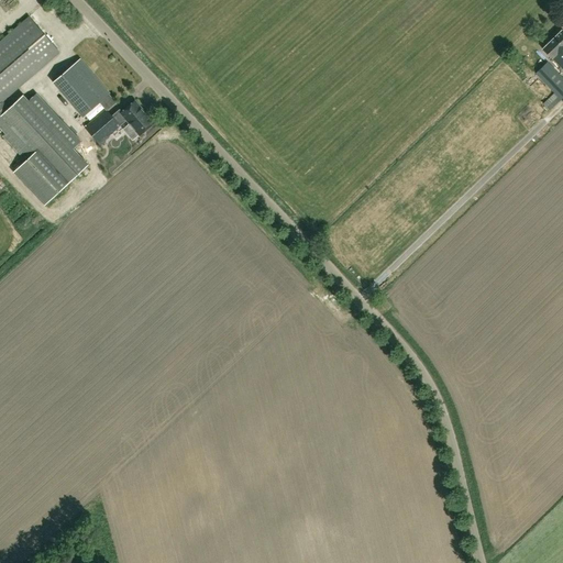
[(0,41),(0,102),(1,102),(59,52),(29,17),(0,41)]
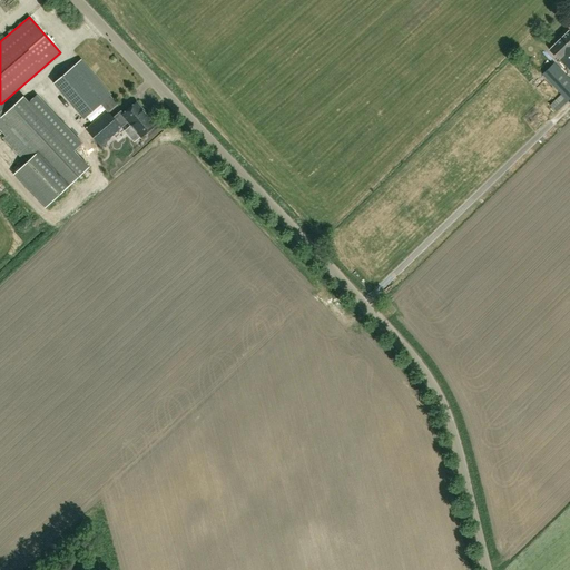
[(559,58),(569,70),(569,32),(569,31),(549,50),(558,59),(559,58)]
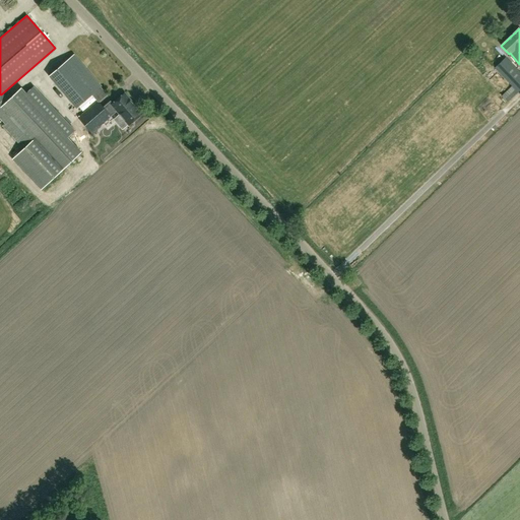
[(49,76),(76,108),(102,85),(74,54),(49,76)]
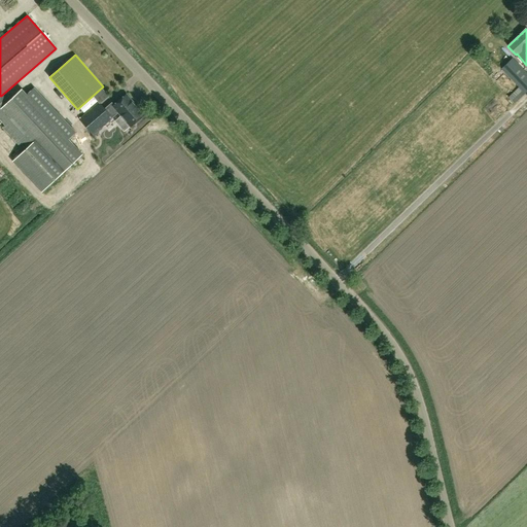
[(501,69),(519,86),(507,97),(514,104),(525,94),(526,92),(526,73),(513,59),(501,69)]
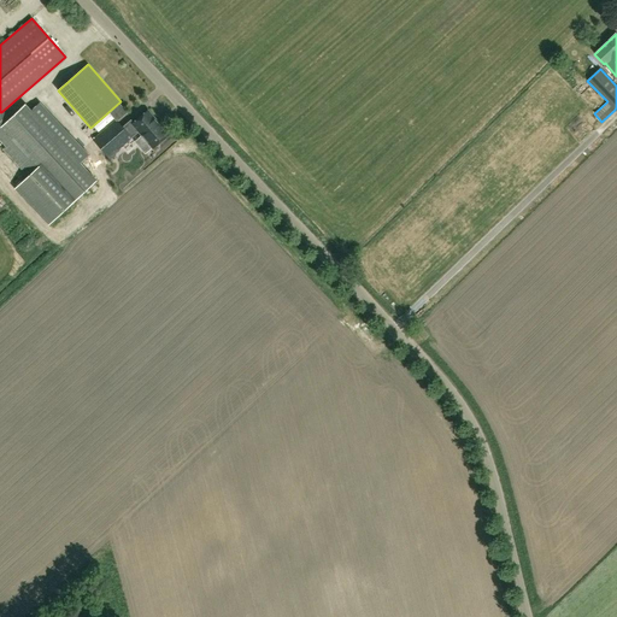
[(24,105),(9,119),(1,112),(0,112),(0,139),(6,146),(3,148),(29,176),(15,189),(48,224),(95,181),(24,105)]
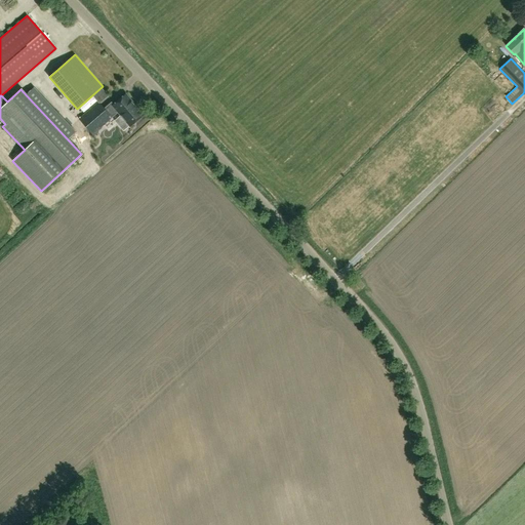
[(111,103),(104,109),(112,117),(118,112),(129,126),(143,115),(139,112),(140,111),(136,106),(135,107),(125,94),(113,105),(111,103)]
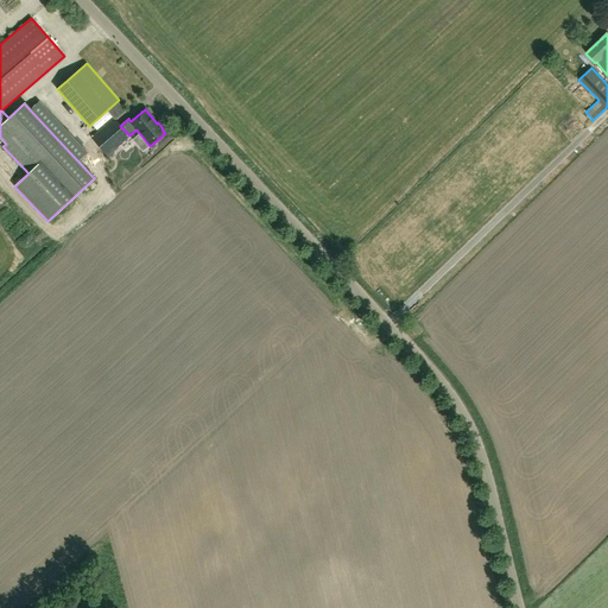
[(112,116),(89,135),(107,156),(130,135),(120,126),(112,116)]
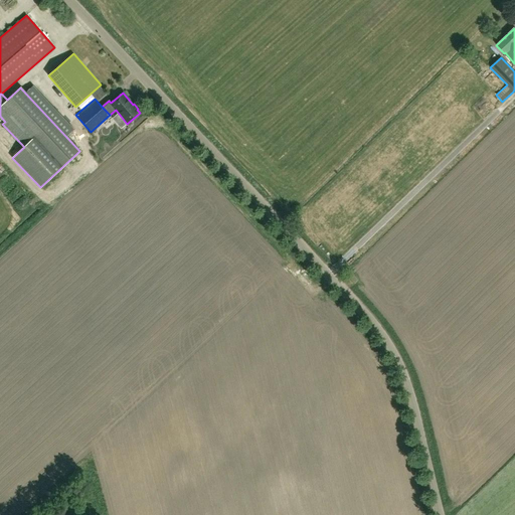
All buildings are outlined.
